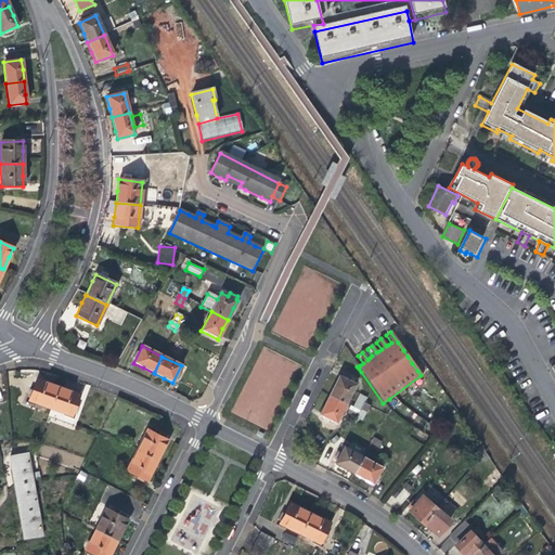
[(335,424),(345,405),(355,386),(338,377),(333,387),(328,397),(322,410),(319,416),(335,424)]
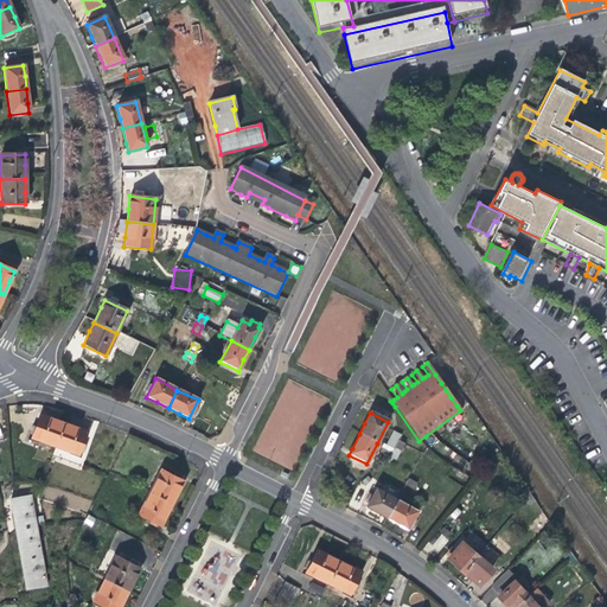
[(32,438),(56,446),(64,423),(53,420),(40,415),(32,438)]
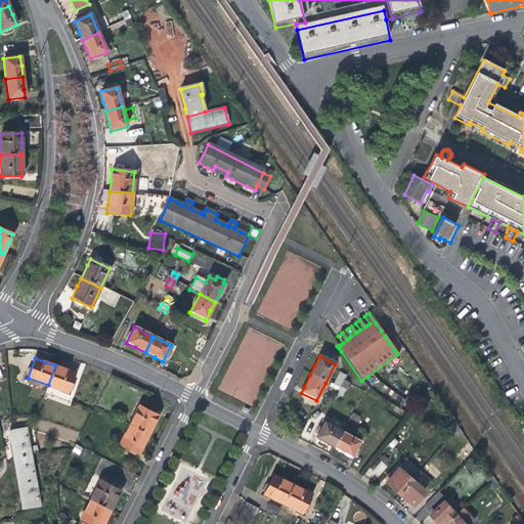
[(64,368),(55,365),(48,385),(69,393),(76,373),(64,368)]
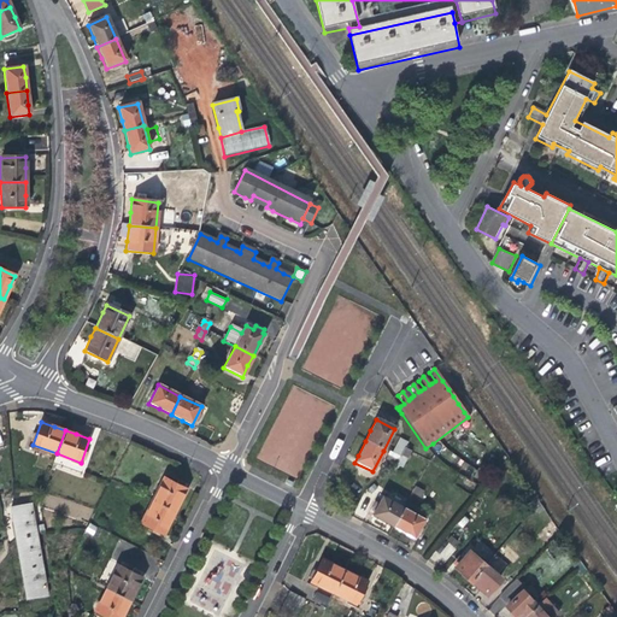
[(398,444),(405,447),(409,442),(400,438),(398,444)]
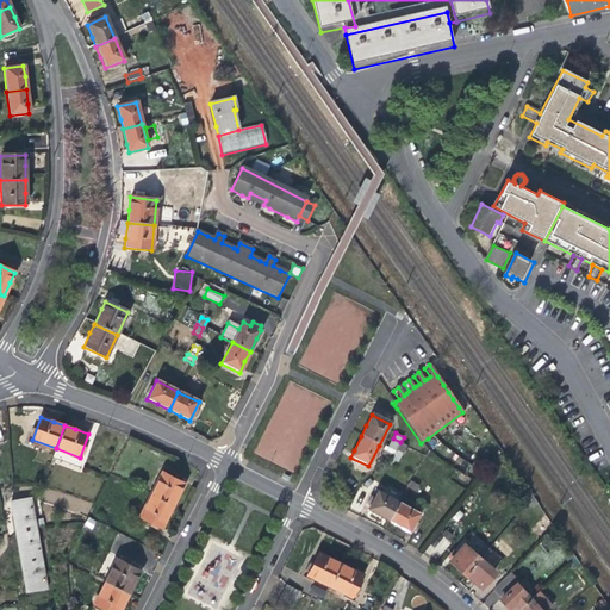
[(400,442),(393,439),(388,447),(386,446),(384,450),(396,454),(400,442)]
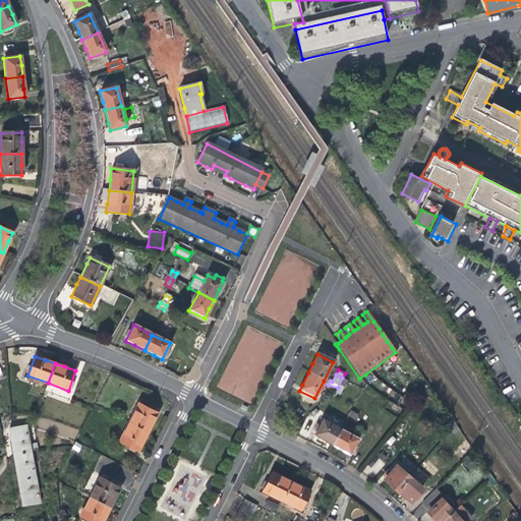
[(338,388),(335,393),(341,395),(348,381),(343,378),(338,388)]
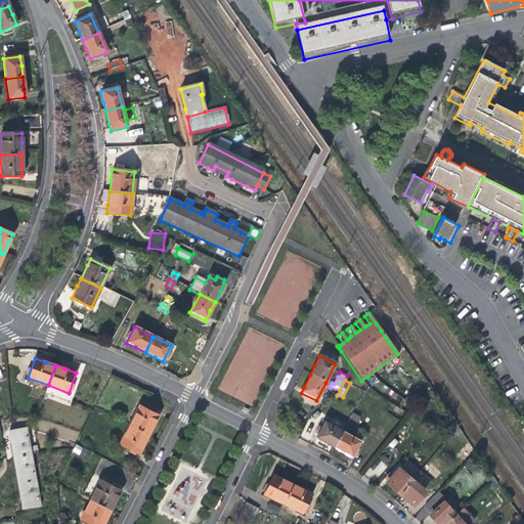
[(139,406),(130,426),(149,435),(154,427),(159,416),(139,406)]
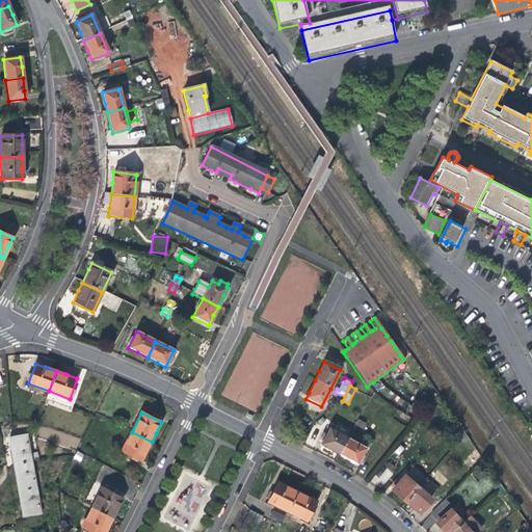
[(367,424),(358,419),(354,426),(363,430),(367,424)]
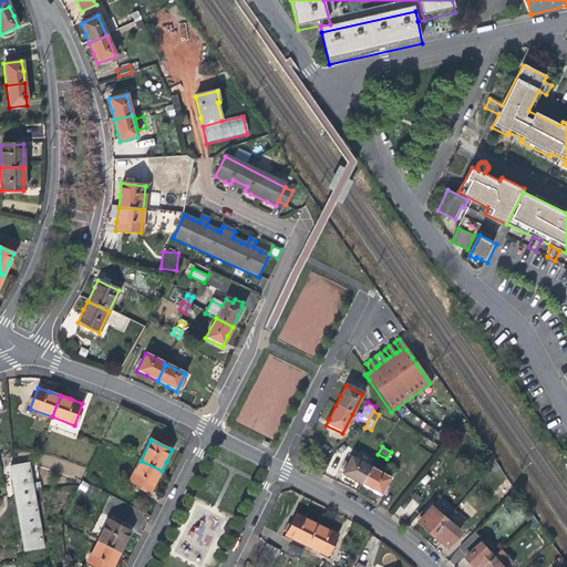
[(389,478),(369,468),(350,457),(341,474),(347,477),(360,485),(371,492),(379,496),(389,478)]
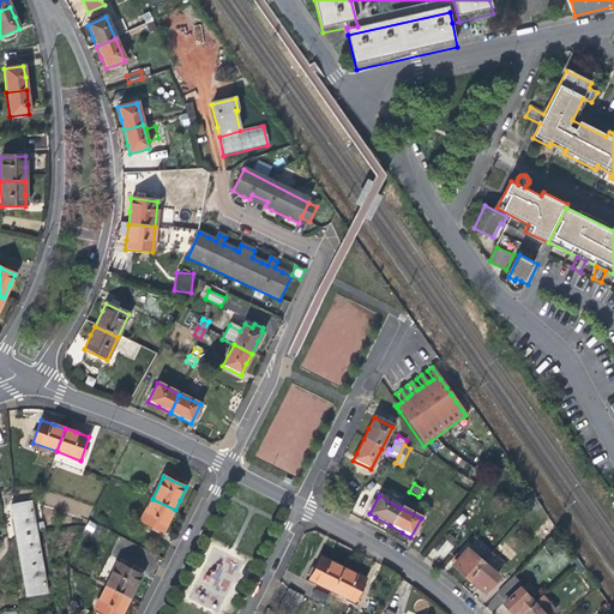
[(168,522),(175,510),(152,499),(140,521),(163,533),(168,522)]
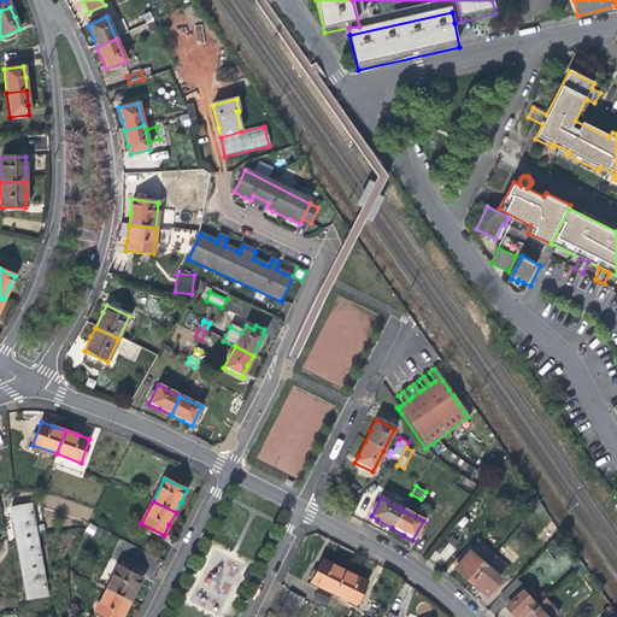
[(30,504),(11,507),(15,524),(17,539),(36,535),(30,504)]
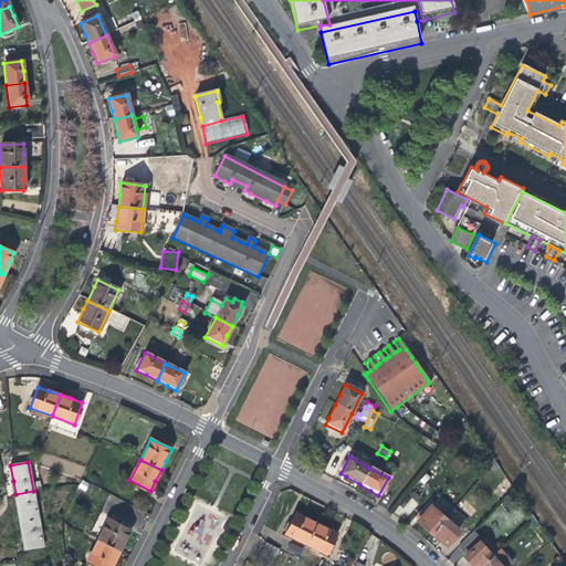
[(427,474),(421,481),(425,484),(431,478),(427,474)]
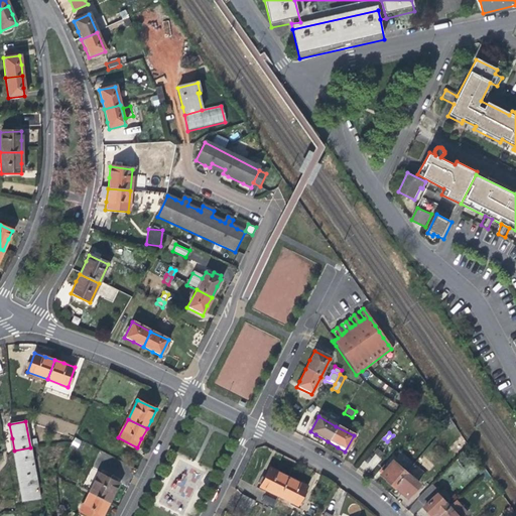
[(17,467),(18,476),(35,473),(30,447),(14,450),(17,467)]
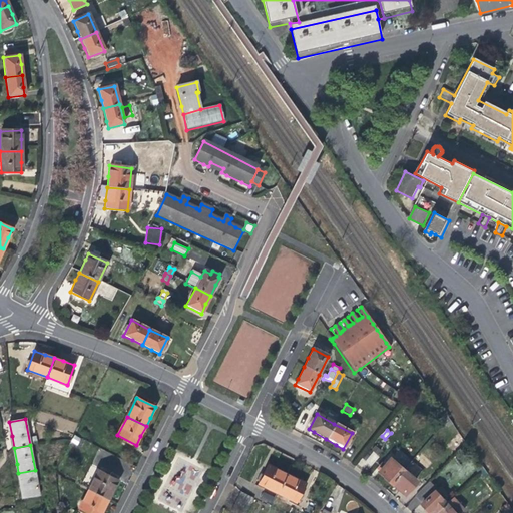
[(385,477),(393,483),(404,470),(391,459),(380,472),(385,477)]
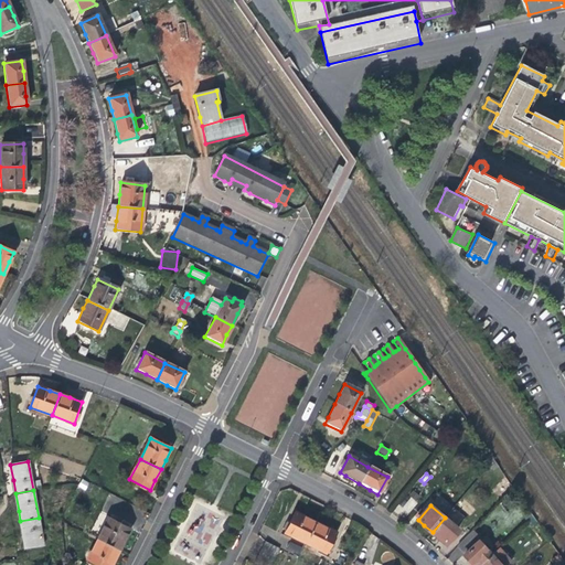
[(285,533),(306,543),(316,523),(305,518),(295,512),(285,533)]
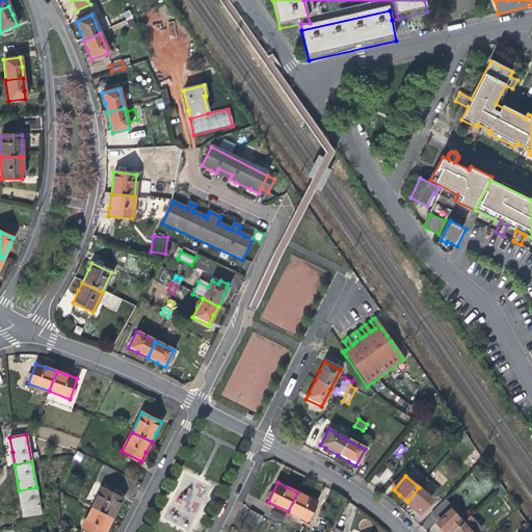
[(41,514),(36,487),(19,490),(22,509),(24,517),(41,514)]
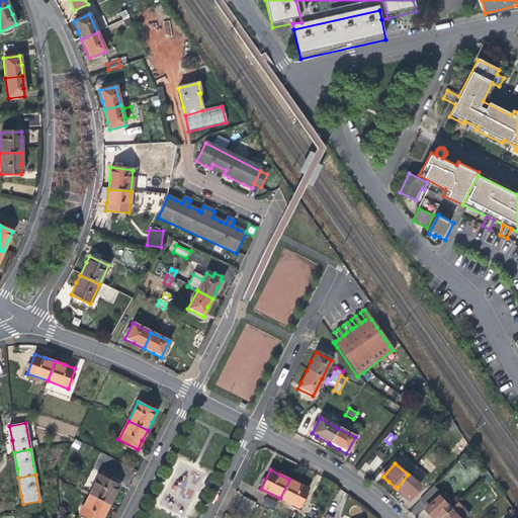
[(99,475),(89,494),(109,504),(114,494),(119,485),(99,475)]
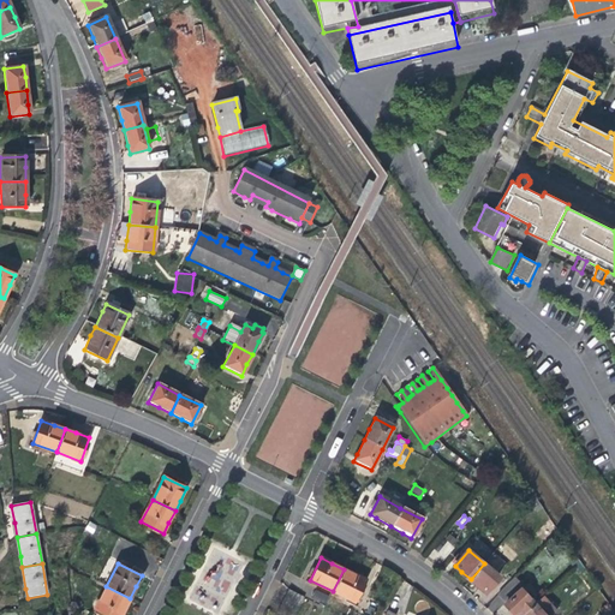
[(499,577),(484,563),(471,579),(478,586),(485,592),(499,577)]
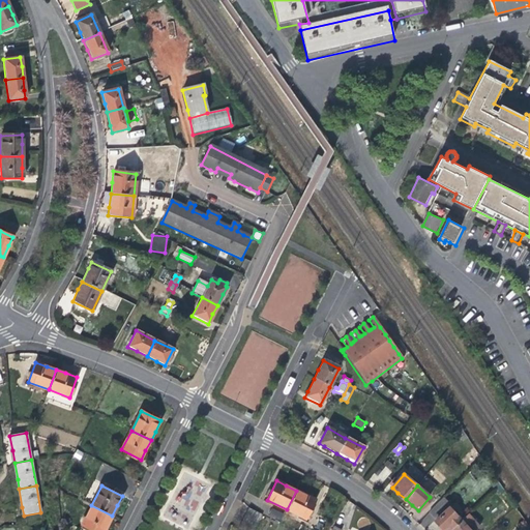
[(306,496),(296,491),(287,509),(306,520),(316,500),(306,496)]
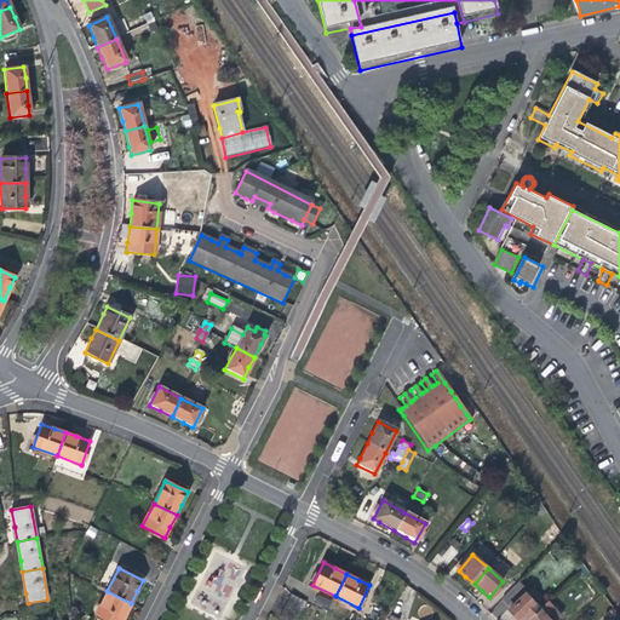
[(510,608),(518,618),(521,619),(527,619),(539,610),(526,595),(528,592),(520,581),(503,600),(510,608)]
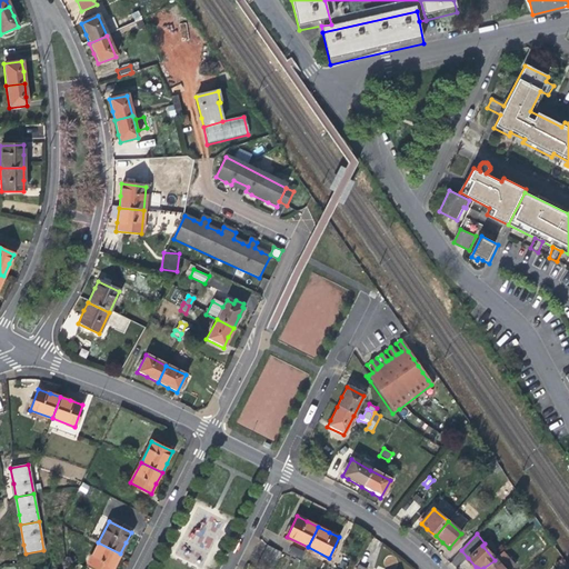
[(112,568),(116,563),(120,553),(98,542),(87,563),(98,568),(112,568)]
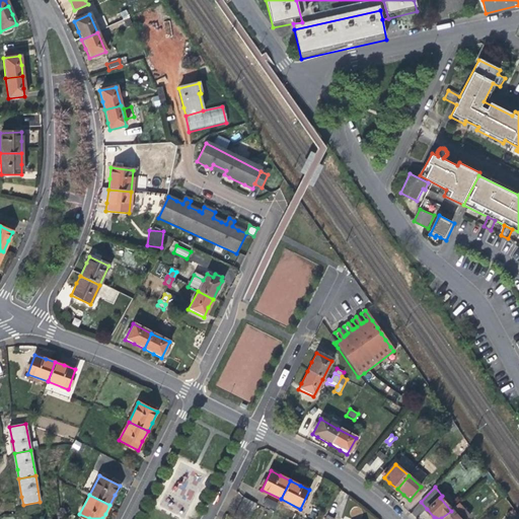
[(233,518),(248,518),(255,505),(244,499),(239,510),(233,518)]
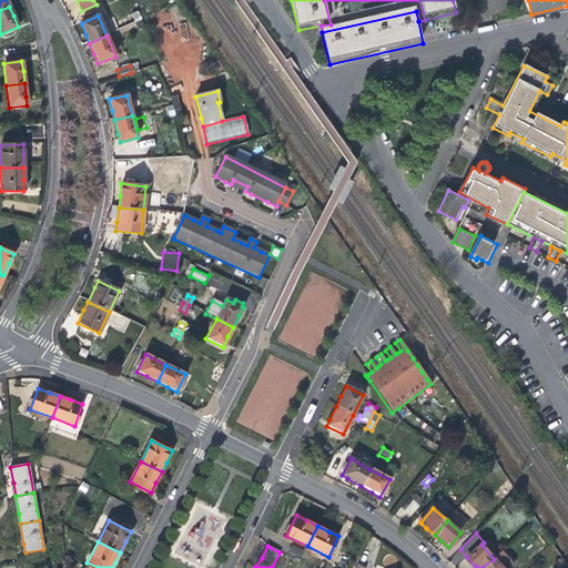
[(495,560),(494,559),(483,567),(504,567),(508,565),(499,556),(495,560)]
